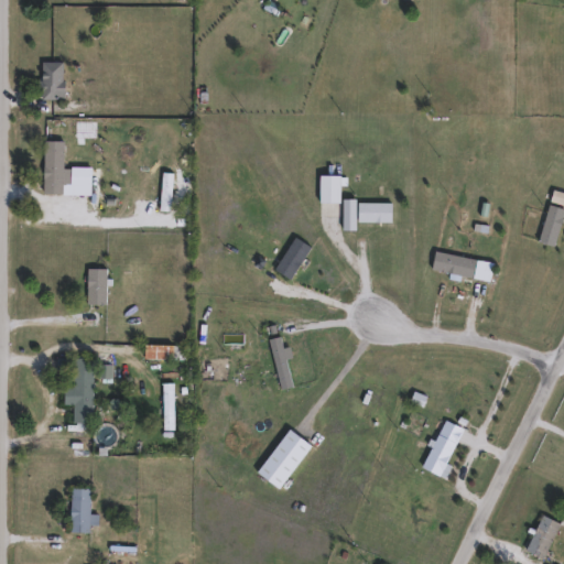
[(45,101),(45,63),(67,63),(67,101),(45,101)]
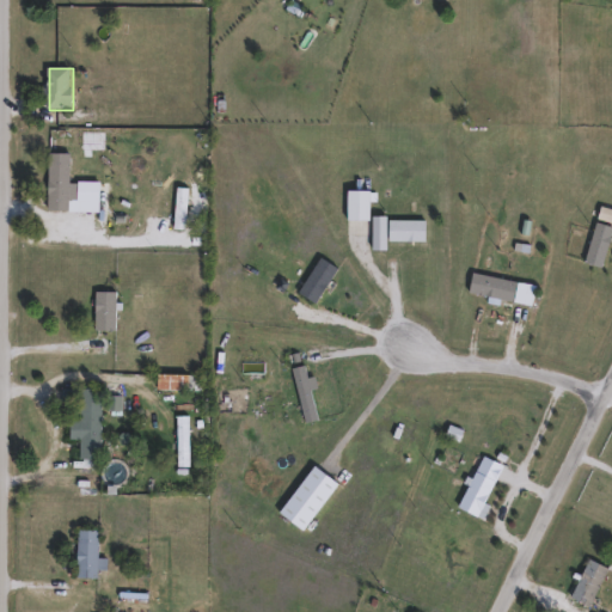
[(73,184),(80,184),(80,213),(51,213),(51,154),(73,154),(73,184)]
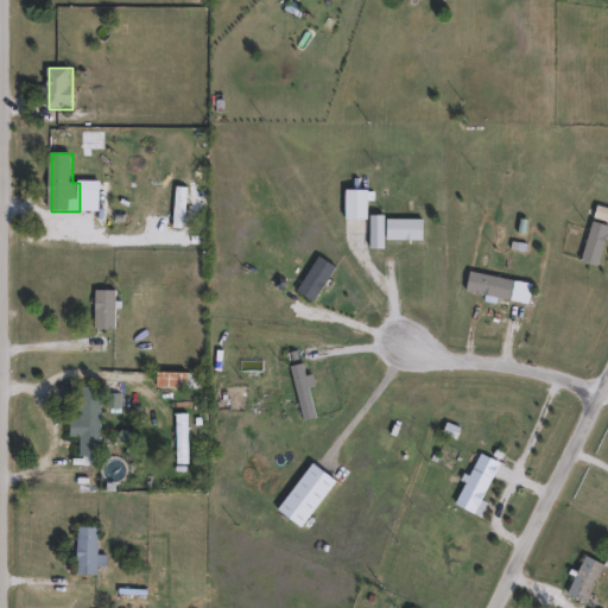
[(349,221),(349,190),(373,190),(373,221),(349,221)]
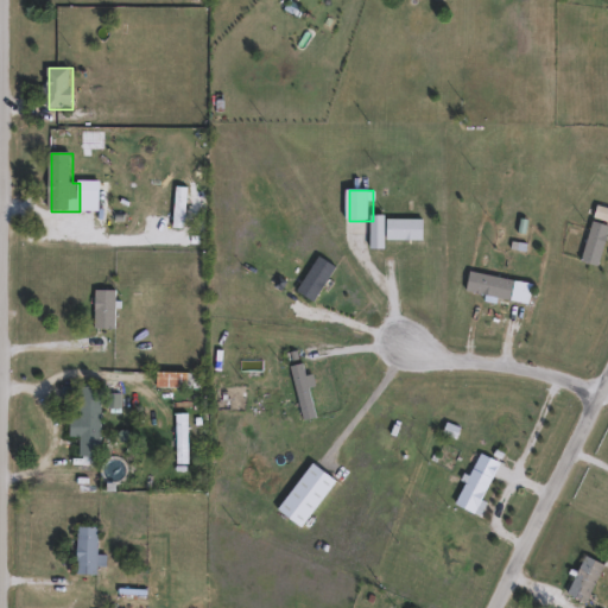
[(388,241),(388,221),(428,221),(428,241),(388,241)]
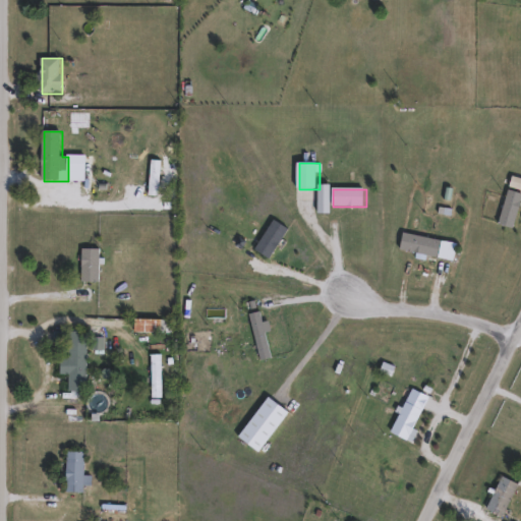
[(520,193),(520,211),(515,230),(499,225),(510,189),(520,193)]
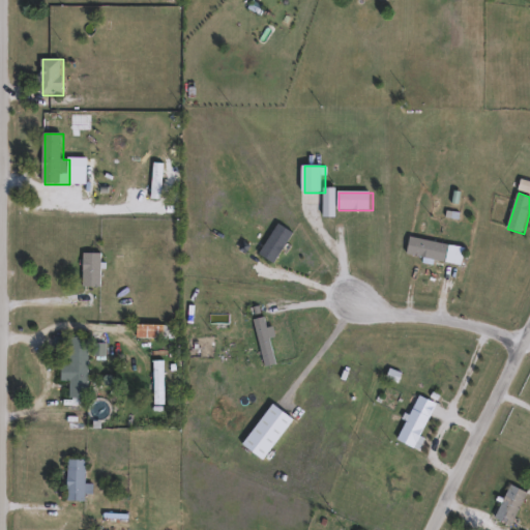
[(296,234),(277,266),(261,257),(280,225),(296,234)]
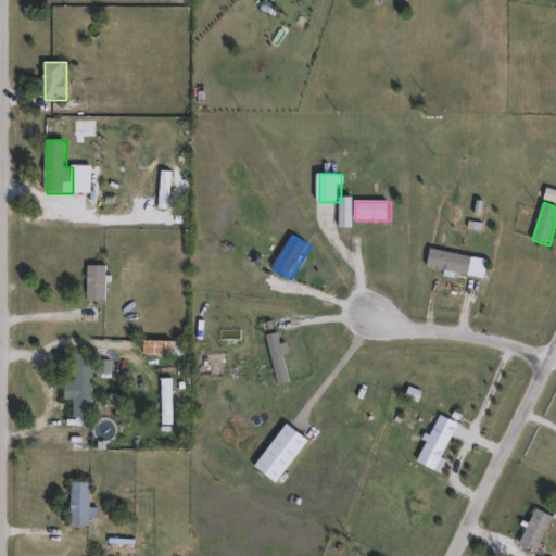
[(474,258),(469,277),(427,267),(431,249),(474,258)]
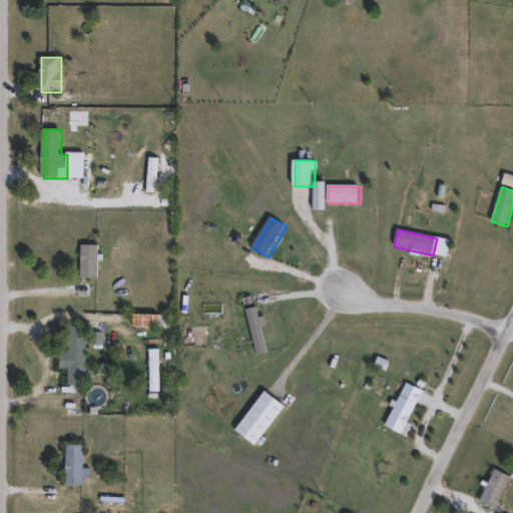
[(99,245),(99,280),(82,280),(82,245),(99,245)]
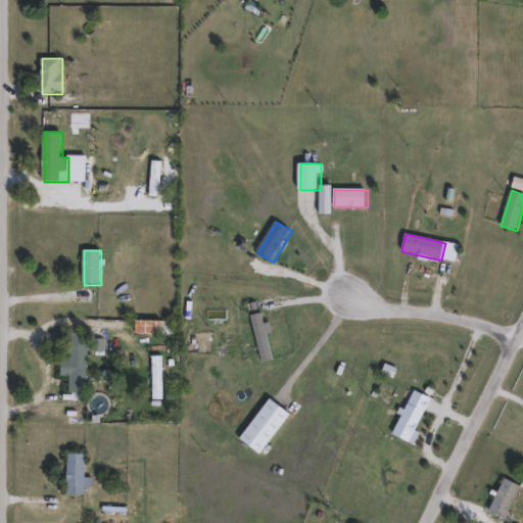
[(138,335),(138,322),(175,322),(175,335),(138,335)]
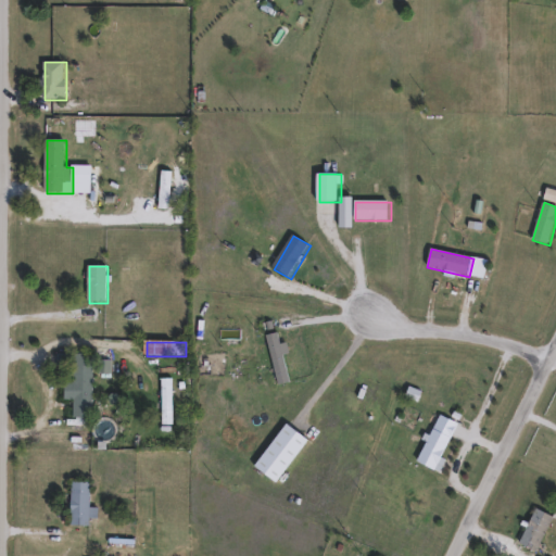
[(76,402),(66,402),(66,384),(75,384),(75,355),(95,355),(95,419),(76,419),(76,402)]
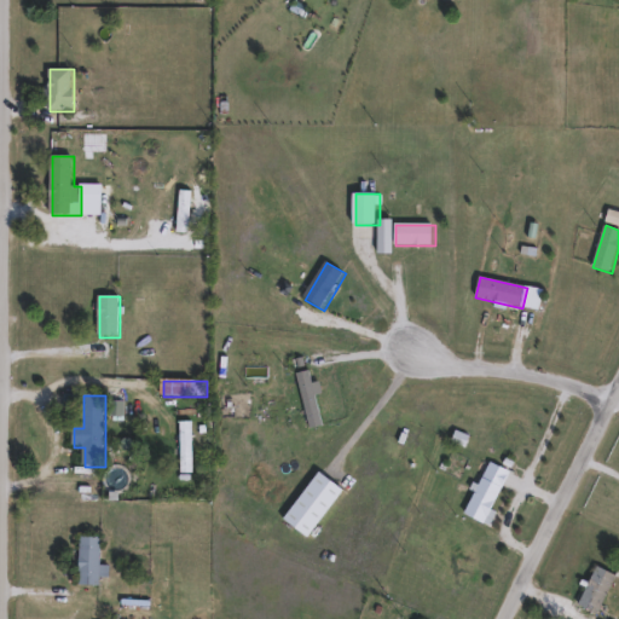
[(181,423),(194,423),(194,474),(181,474),(181,423)]
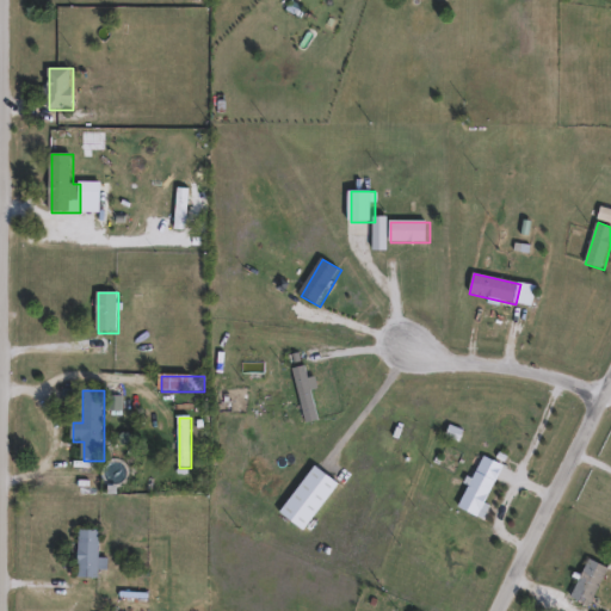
[(462,510),(483,457),(505,466),(482,518),(462,510)]
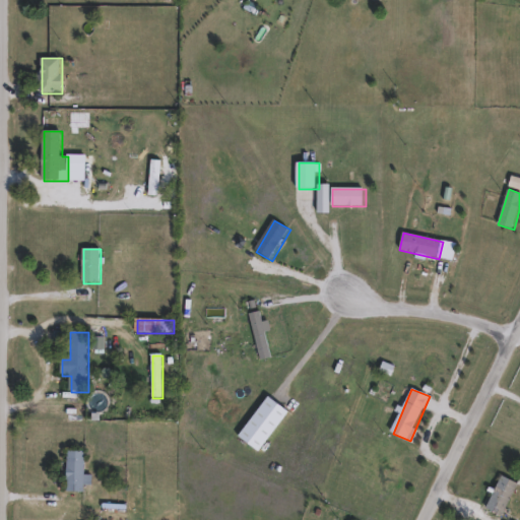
[(86,452),(86,493),(68,493),(68,452),(86,452)]
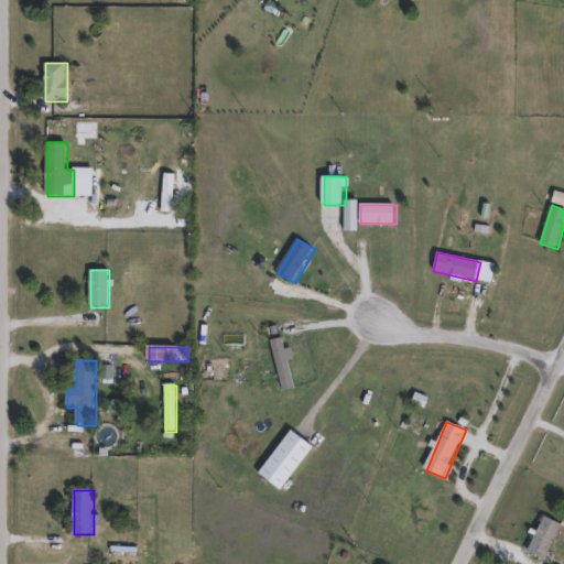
[(546,562),(529,553),(545,517),(563,525),(546,562)]
